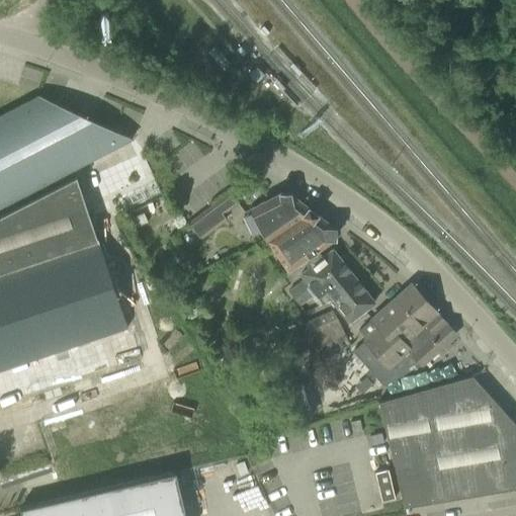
[(24,93),(0,85),(0,119),(11,114),(5,103),(24,93)]
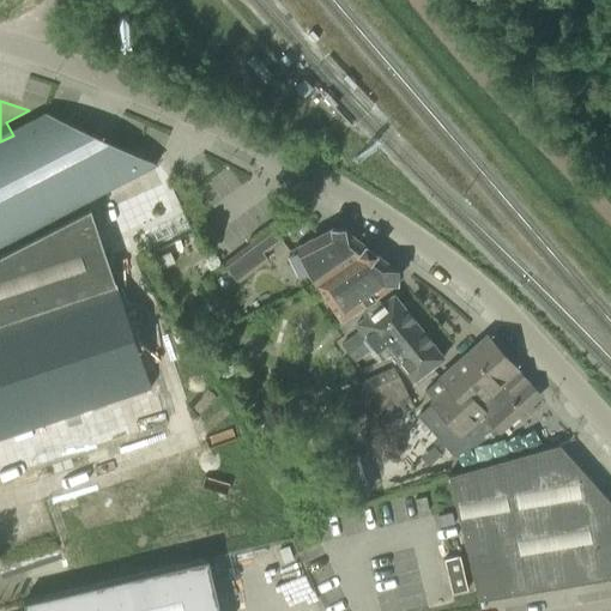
[(0,141),(0,248),(159,167),(49,116),(13,135),(0,141)]
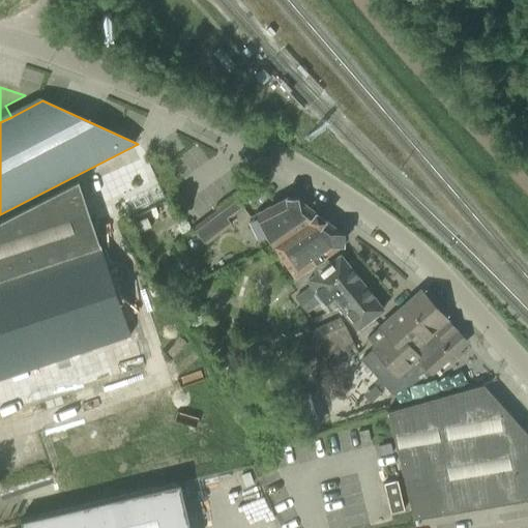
[(0,421),(10,419),(11,422),(145,377),(80,183),(0,224),(0,421)]
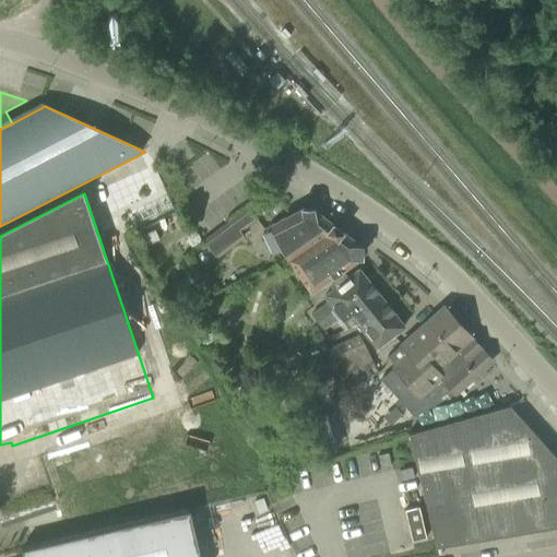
[(259,218),(250,208),(205,240),(216,258),(245,236),(240,232),(259,218)]
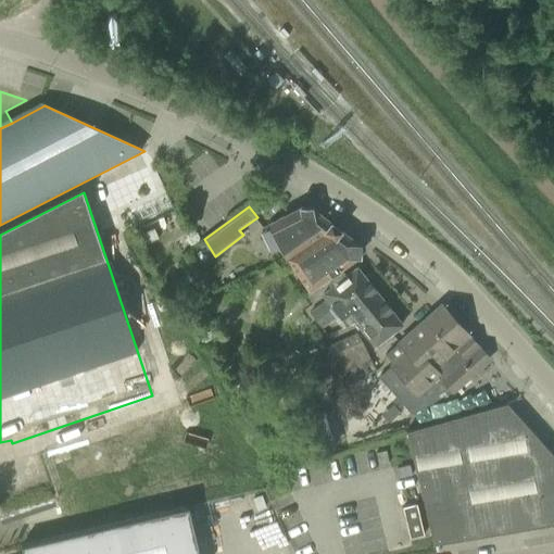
[(314,211),(301,211),(272,227),(289,261),(312,293),(362,260),(362,247),(343,234),(331,224),(314,211)]
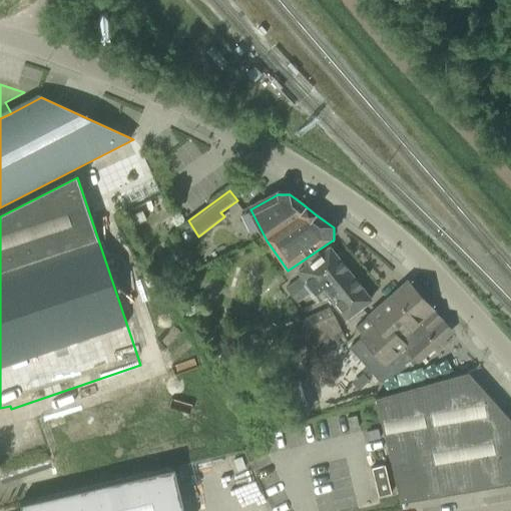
[(321,304),(329,298),(354,278),(332,249),(300,275),(303,279),(289,290),(300,304),(313,293),(321,304)]
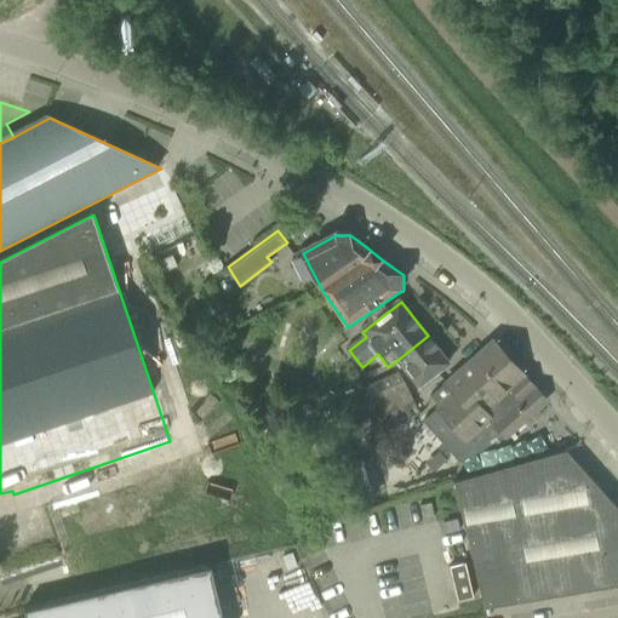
[(428,336),(398,360),(419,388),(450,364),(428,336)]
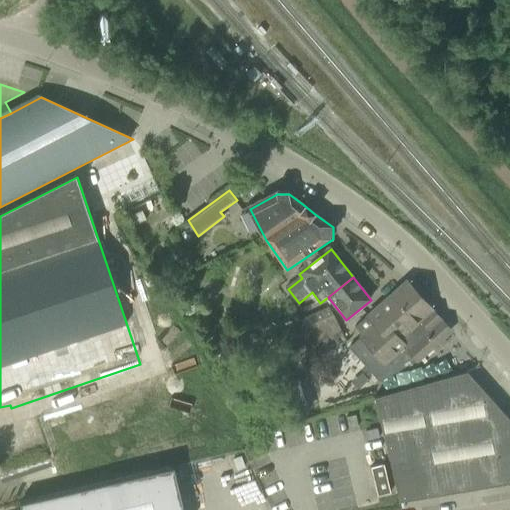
[(382,383),(418,361),(419,362),(433,349),(445,338),(451,333),(408,283),(357,329),(364,337),(363,338),(363,339),(351,349),(382,383)]
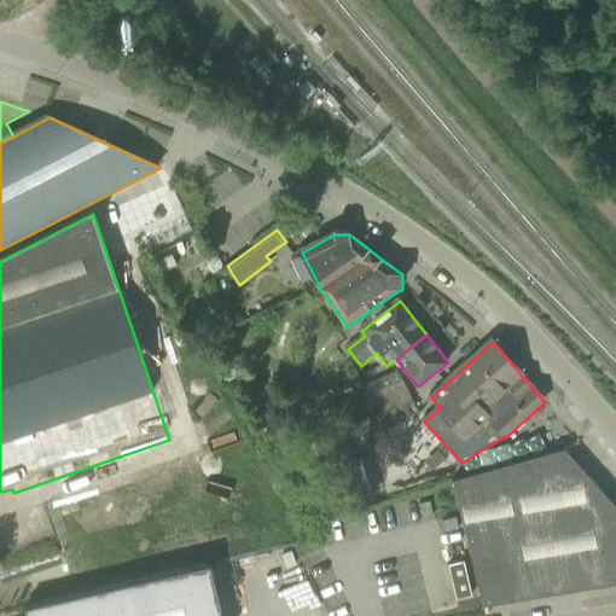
[(399,373),(336,401),(350,426),(371,416),(376,425),(417,406),(399,373)]
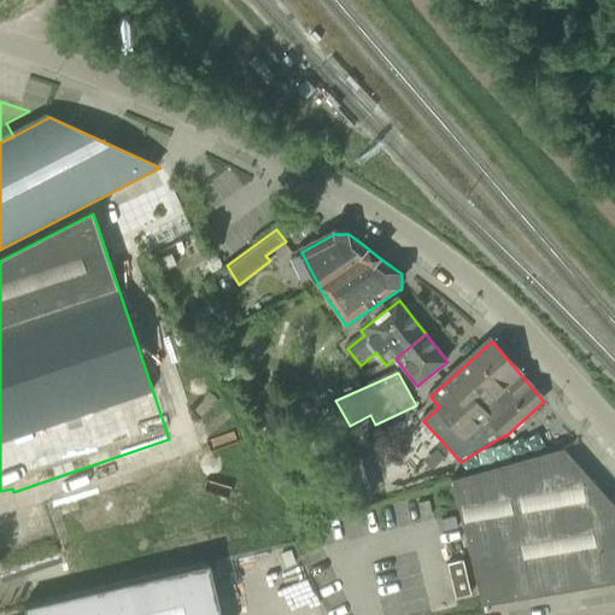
[(614,505),(564,450),(454,481),(484,607),(614,583),(614,505)]
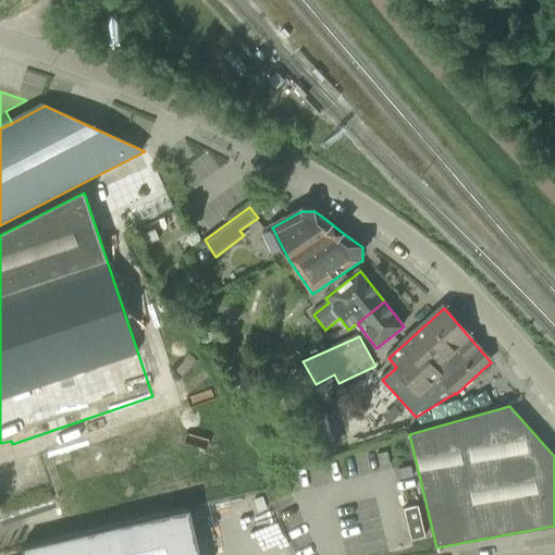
[(335,428),(269,447),(274,465),(341,445),(335,428)]
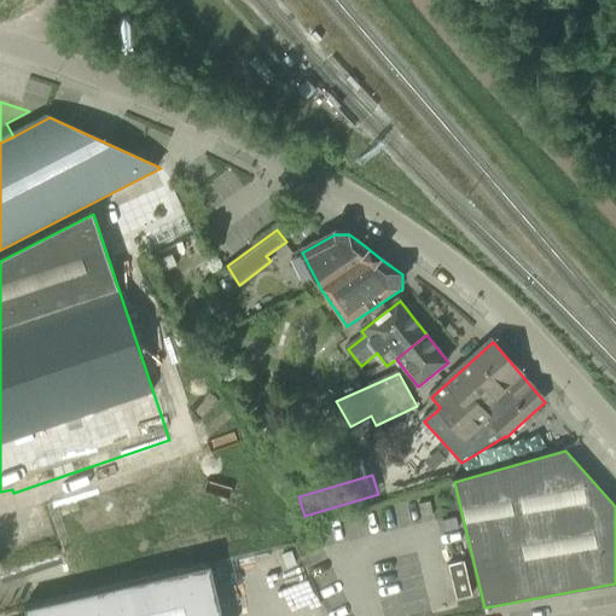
[(474,597),(465,562),(448,567),(457,600),(474,597)]
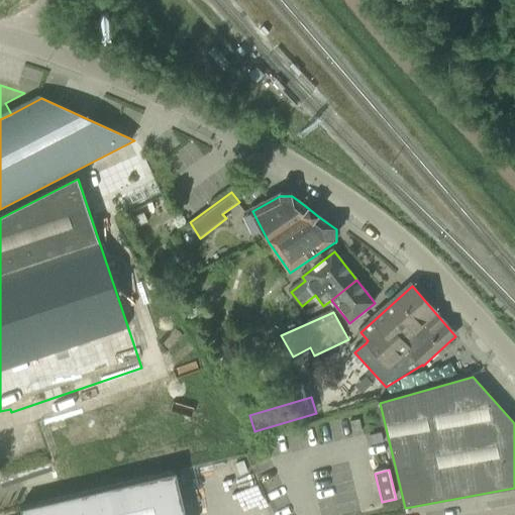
[(21,510),(22,514),(186,514),(176,473),(21,510)]
